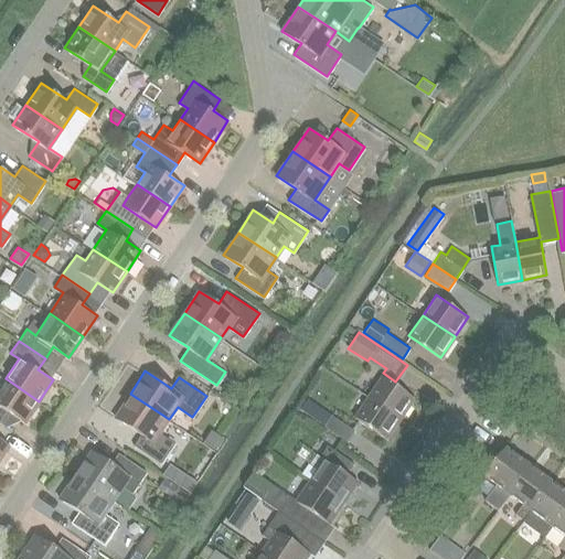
[(382,376),(369,396),(401,418),(414,398),(382,376)]
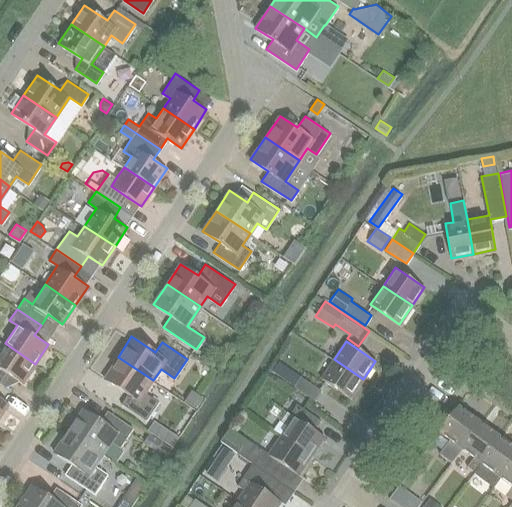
[(35,364),(5,343),(0,350),(0,382),(2,384),(9,373),(23,383),(35,364)]
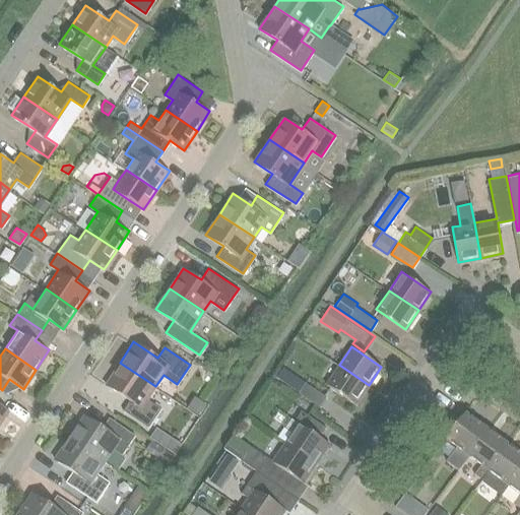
[(147,398),(155,386),(120,363),(106,383),(130,399),(123,409),(148,427),(161,407),(147,398)]
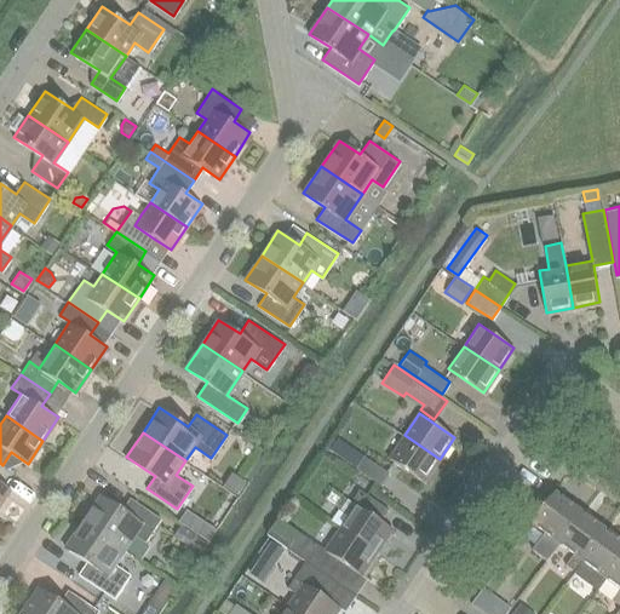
[(440,459),(405,435),(389,458),(424,482),(440,459)]
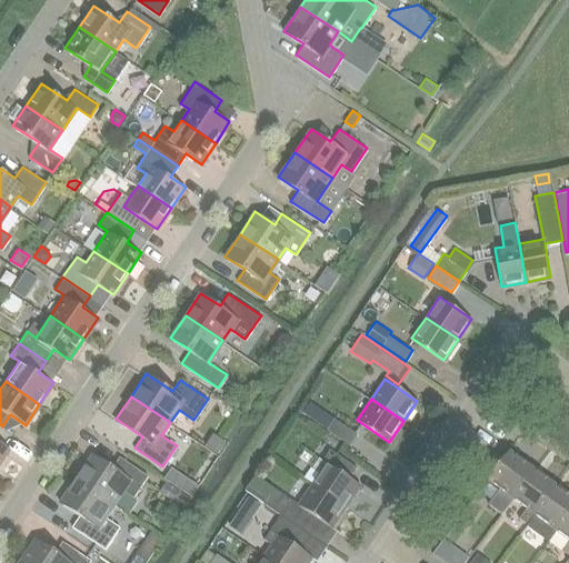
[(327,426),(333,416),(322,409),(315,419),(327,426)]
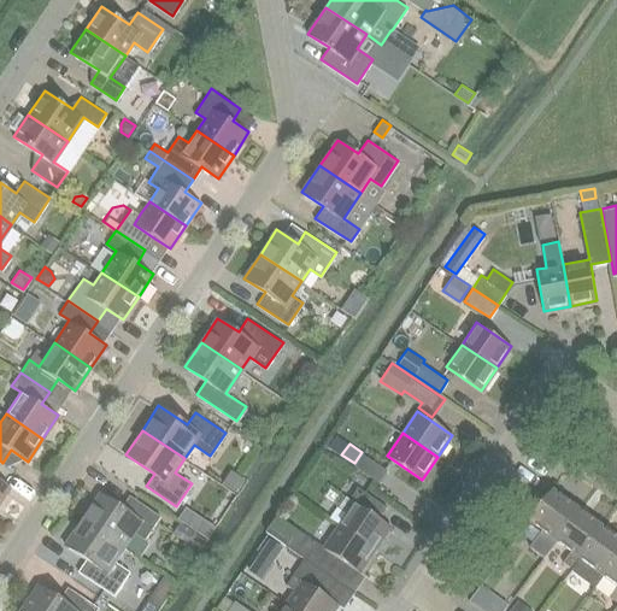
[(378,480),(387,469),(362,452),(354,463),(378,480)]
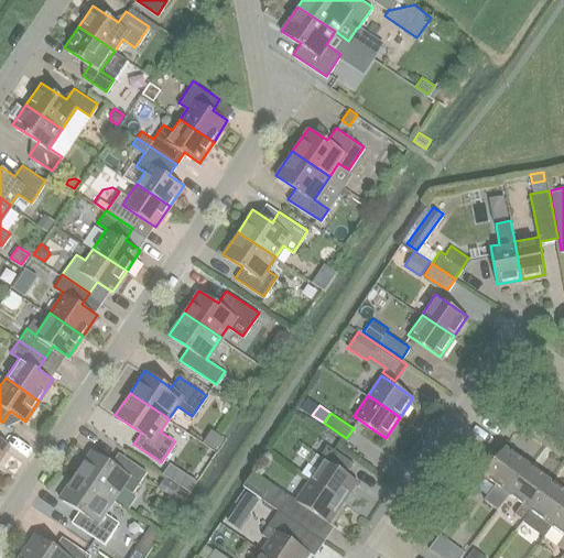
[(224,436),(213,429),(205,439),(216,447),(224,436)]
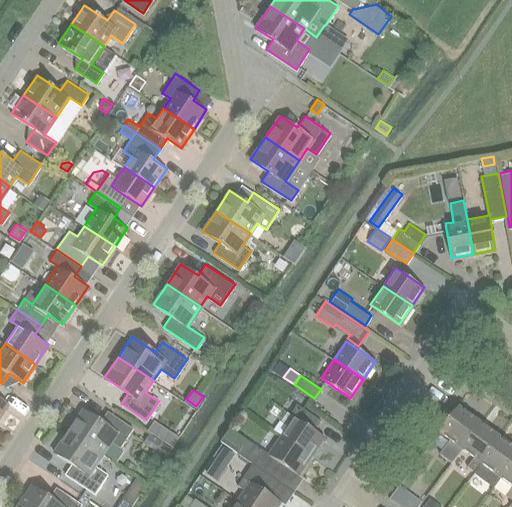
[(0,397),(0,416),(9,403),(0,397)]
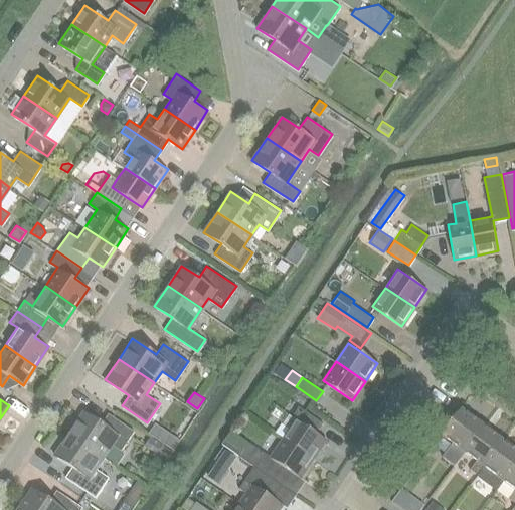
[(292,413),(319,427),(325,415),(297,402),(292,413)]
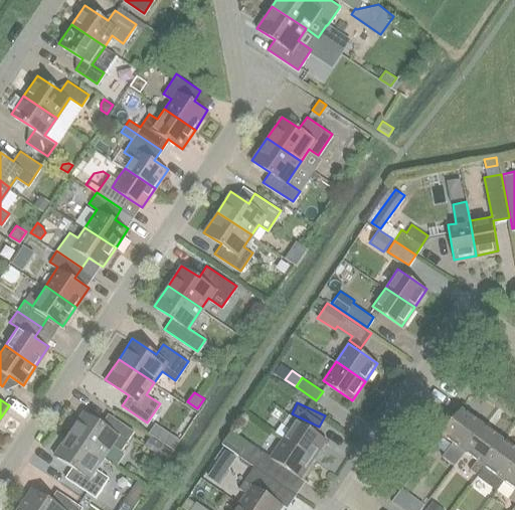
[(463,449),(482,421),(462,406),(441,435),(451,442),(442,455),(454,464),(464,452),(465,450),(463,449)]
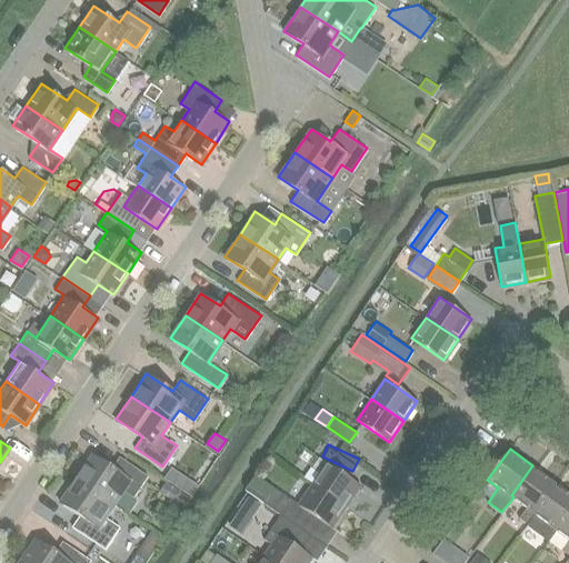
[(92,453),(77,478),(113,502),(123,489),(133,495),(148,474),(119,455),(112,466),(92,453)]
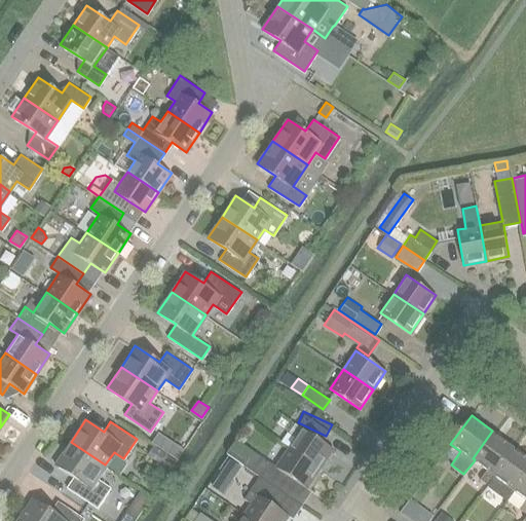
[(289,446),(320,468),(333,448),(295,422),(289,431),(296,436),(289,446)]
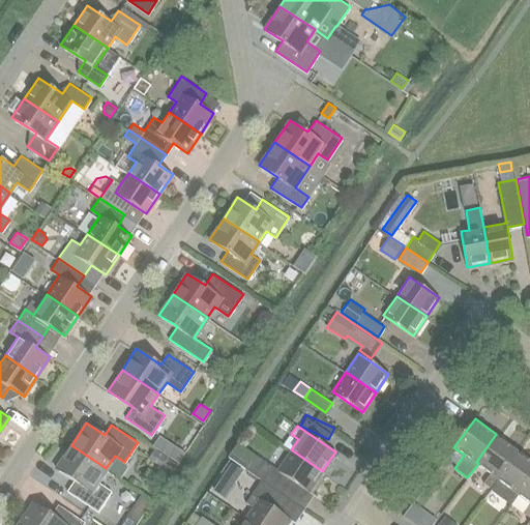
[(496,476),(517,448),(496,434),(476,462),(478,463),(477,465),(489,473),(483,482),(492,488),(498,478),(496,476)]
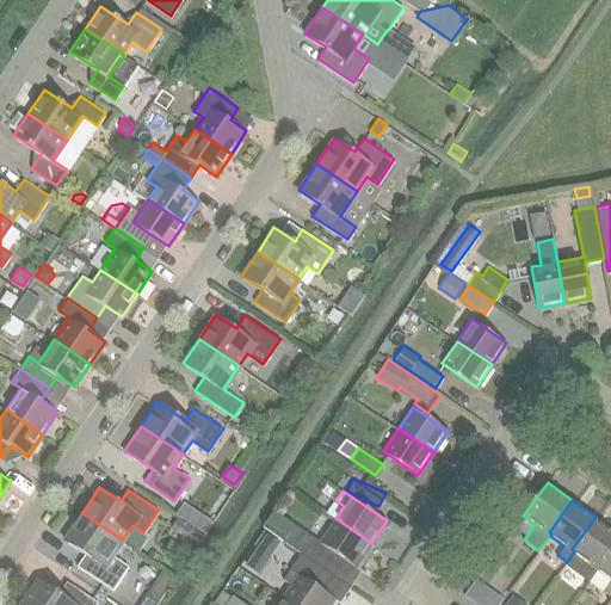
[(177,512),(189,520),(196,508),(185,501),(177,512)]
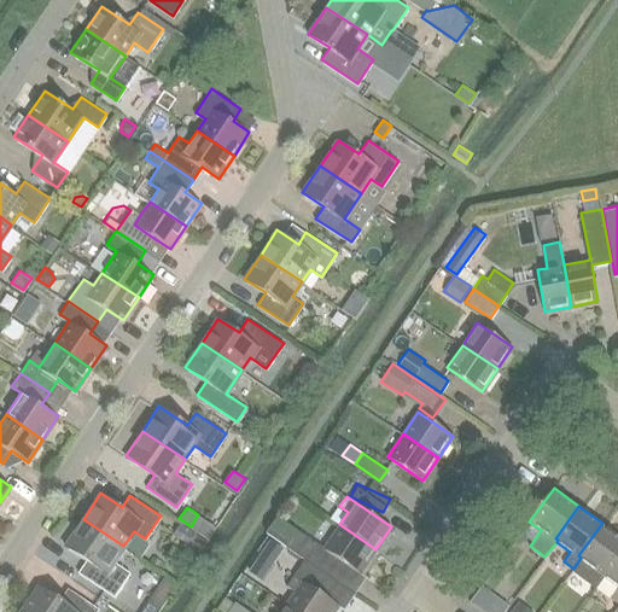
[(123,546),(83,519),(65,546),(86,559),(79,571),(114,595),(129,571),(114,560),(123,546)]
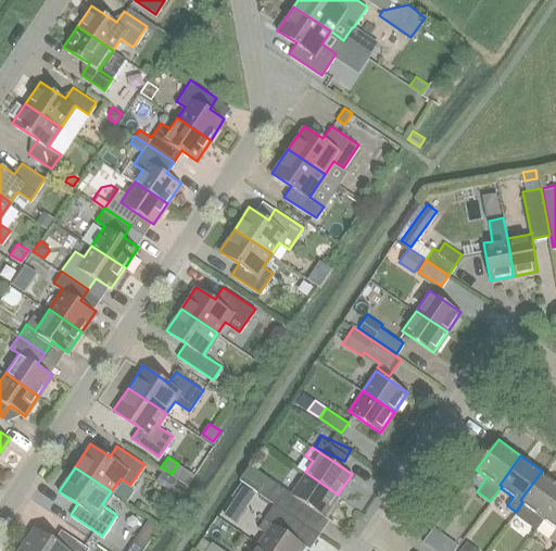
[(175,477),(163,470),(156,479),(168,487),(175,477)]
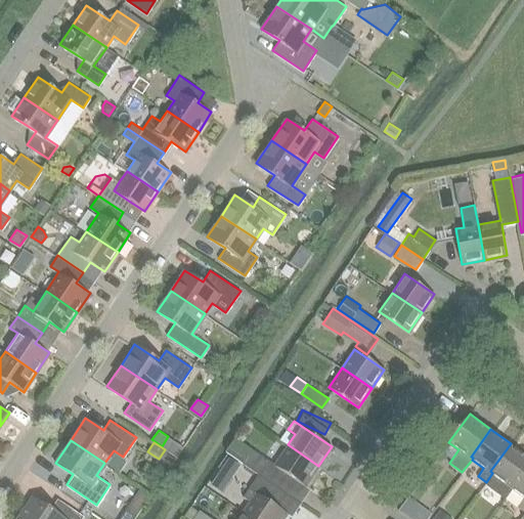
[(510,485),(523,466),(523,453),(511,443),(490,471),(492,473),(486,482),(497,490),(505,496),(511,489),(512,487),(510,485)]
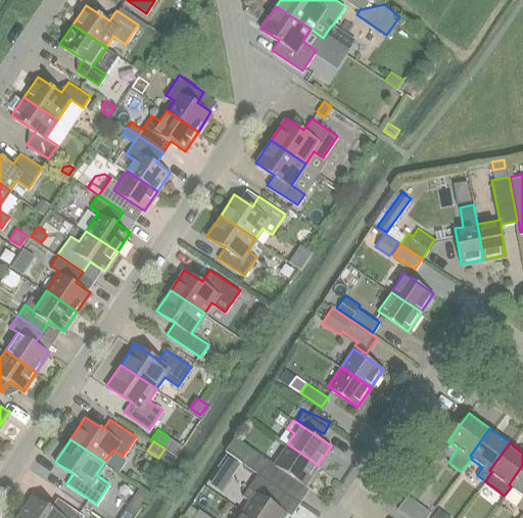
[(304,484),(318,465),(287,443),(274,463),(251,449),(242,462),(300,501),(310,487),(304,484)]
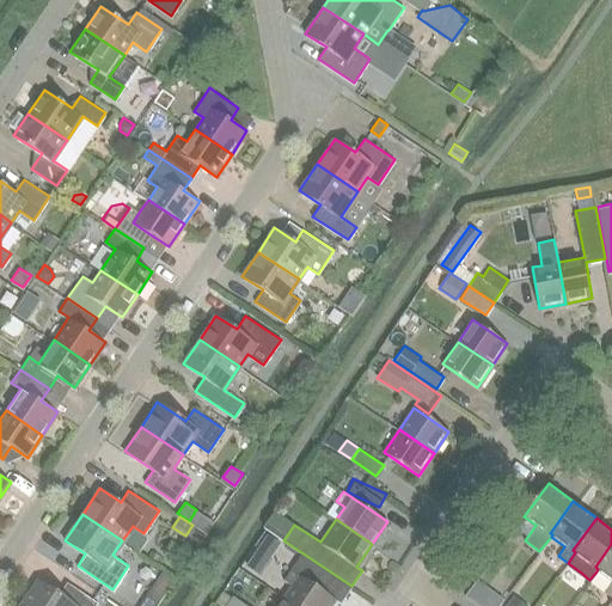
[(268,532),(258,546),(271,555),(281,540),(268,532)]
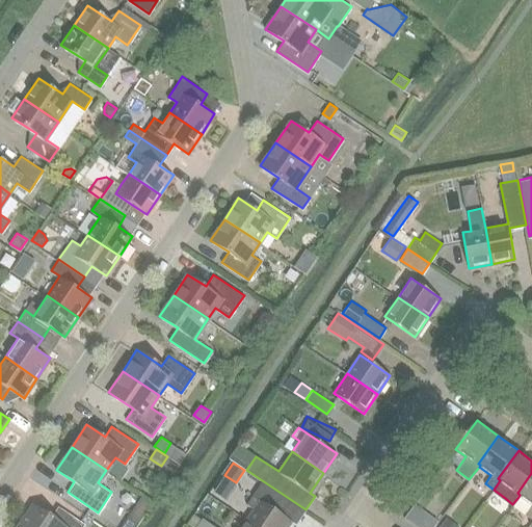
[(531,473),(517,493),(520,495),(519,497),(531,505),(525,514),(531,519),(531,473)]
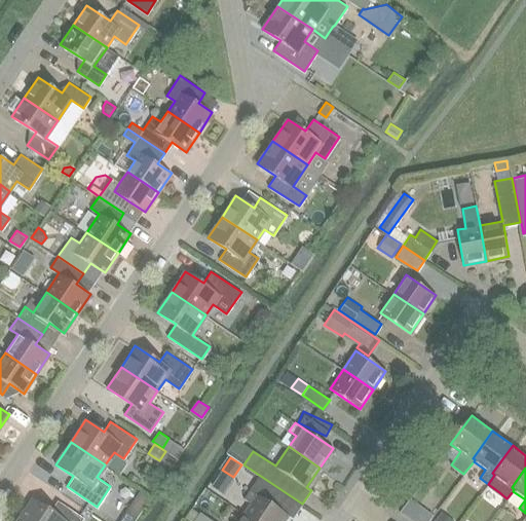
[(255,520),(284,520),(288,515),(293,517),(301,505),(259,475),(243,497),(251,503),(243,513),(255,520)]
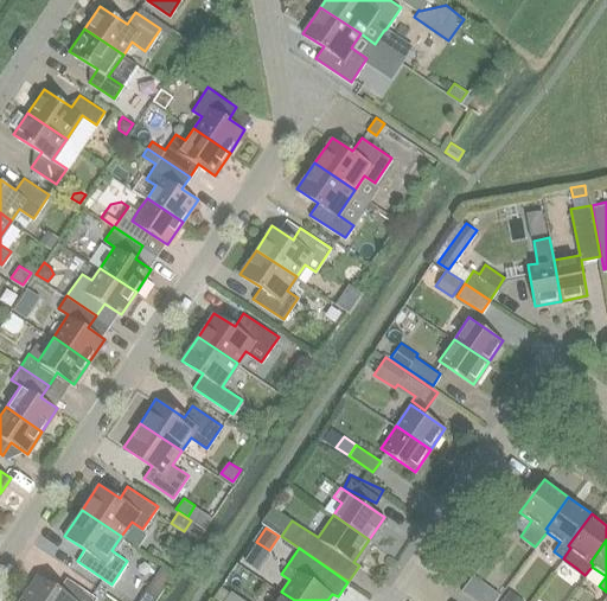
[(24,596),(30,600),(93,600),(96,596),(66,576),(58,588),(38,574),(24,596)]
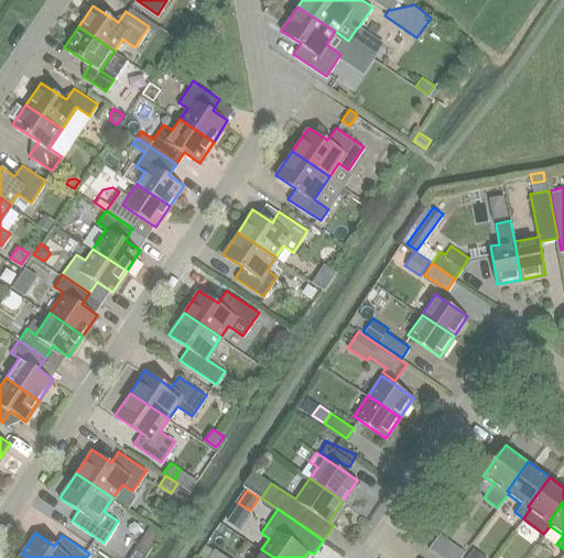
[(230,557),(215,547),(207,557),(230,557)]
